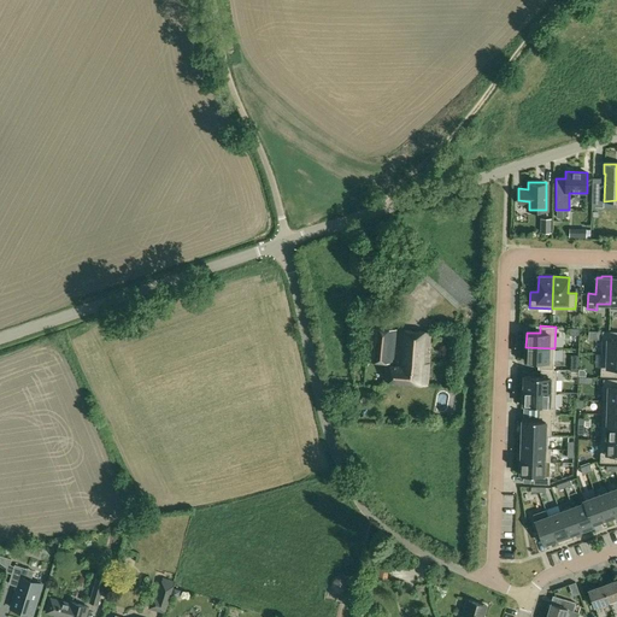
[(366,362),(394,363),(398,329),(370,327),(366,362)]
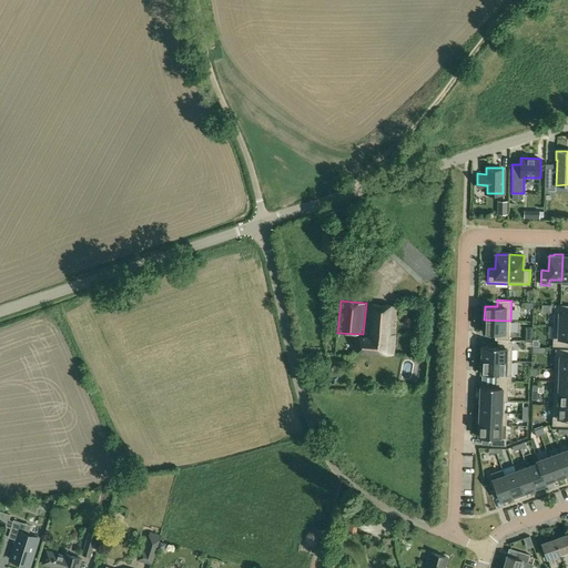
[(357,351),(394,354),(397,306),(367,303),(365,337),(359,336),(357,351)]
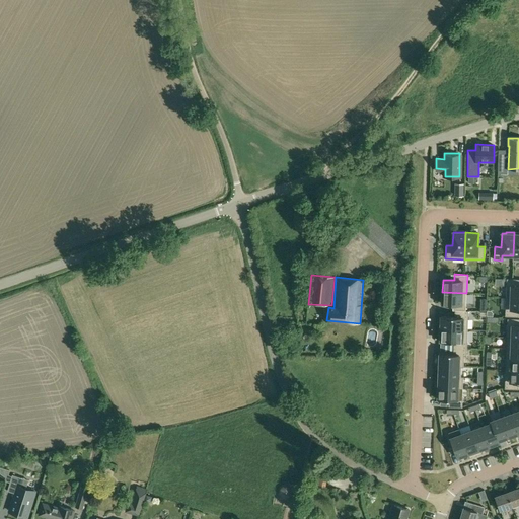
[(509,297),(518,297),(518,279),(507,279),(506,298),(509,298),(509,297)]
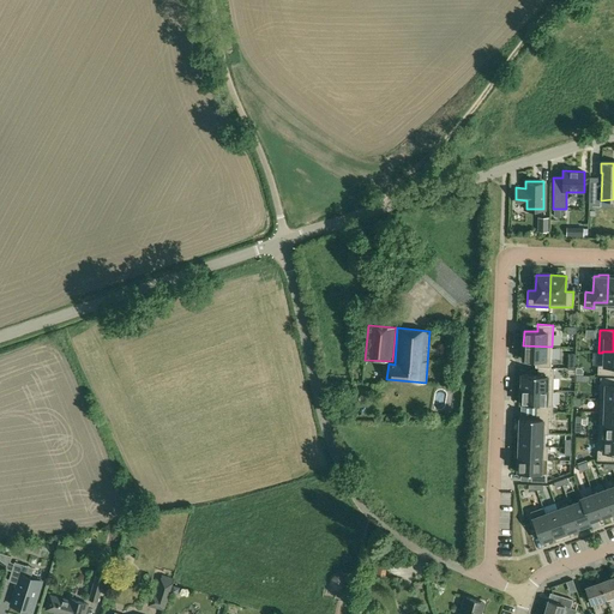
[(551,367),(552,347),(523,345),(523,359),(536,360),(535,367),(539,367),(551,367)]
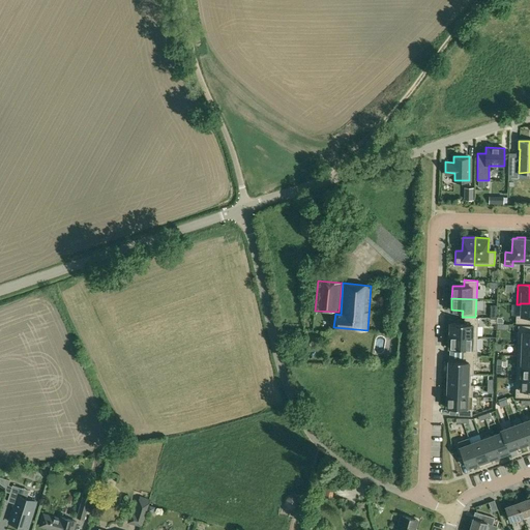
[(529,303),(520,303),(520,304),(519,316),(517,315),(516,323),(529,323),(529,317),(529,316),(529,303)]
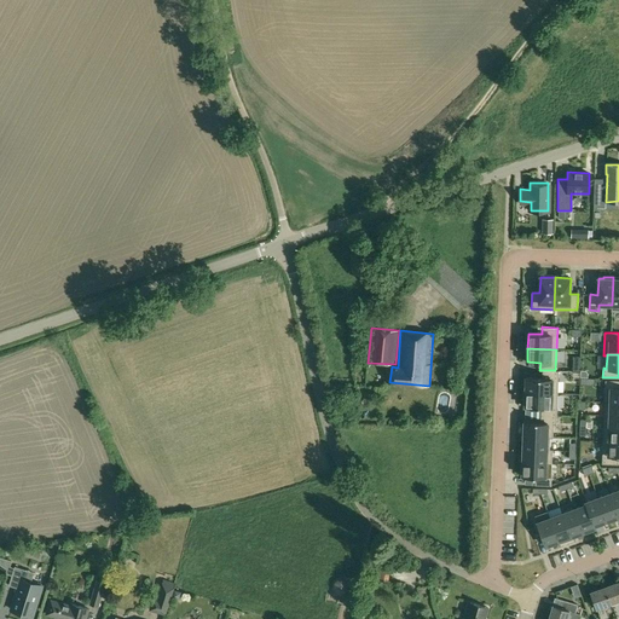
[(559,371),(555,370),(543,370),(543,377),(526,377),(526,382),(525,382),(524,392),(557,393),(559,371)]
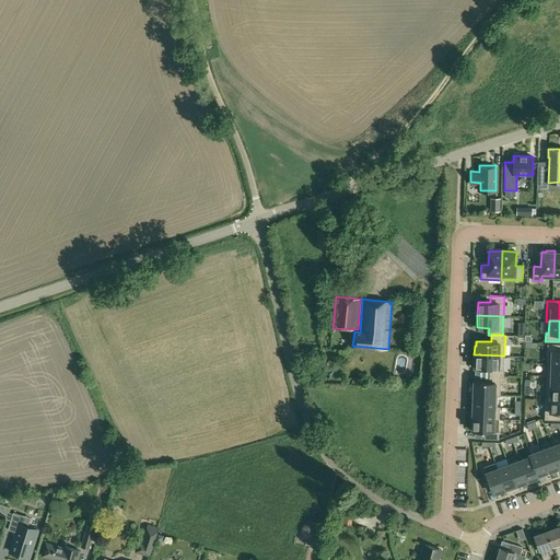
[(552,352),(552,363),(552,364),(559,364),(559,343),(548,343),(547,351),(552,352)]
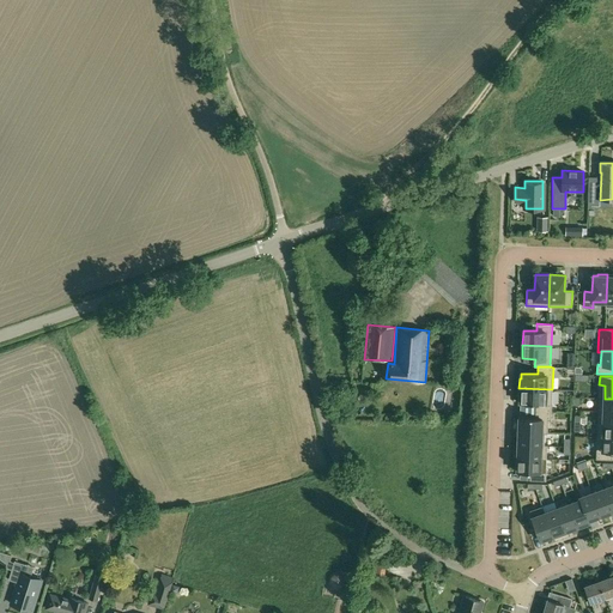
[(535,411),(551,411),(552,389),(519,388),(519,398),(520,398),(520,402),(536,404),(535,411)]
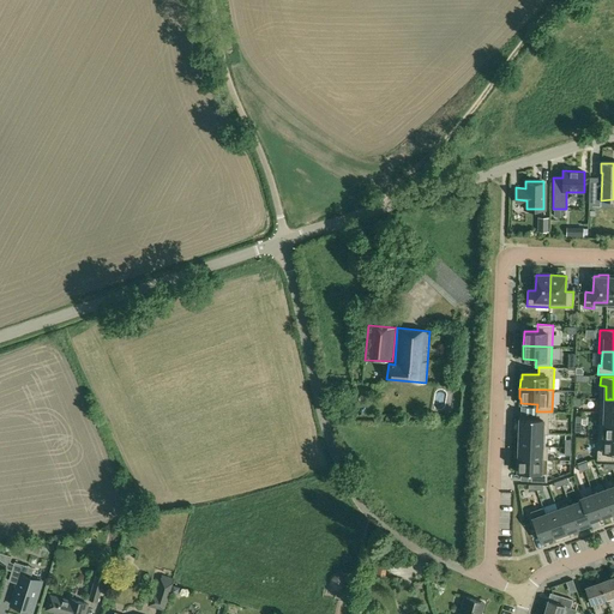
[(613,399),(606,399),(606,398),(600,398),(600,411),(613,411),(613,399)]
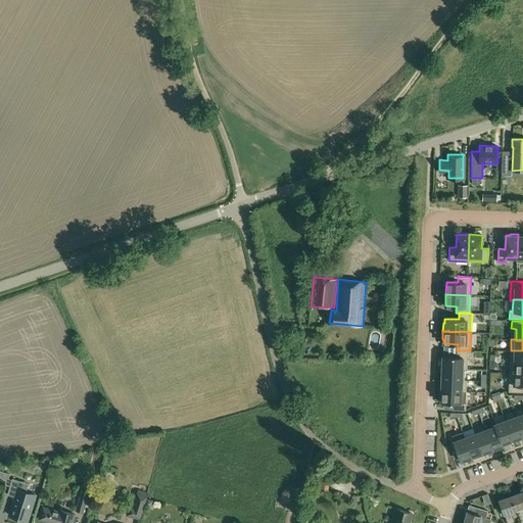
[(470,358),(470,350),(457,350),(457,357),(443,355),(442,368),(465,369),(465,370),(467,370),(468,358),(470,358)]
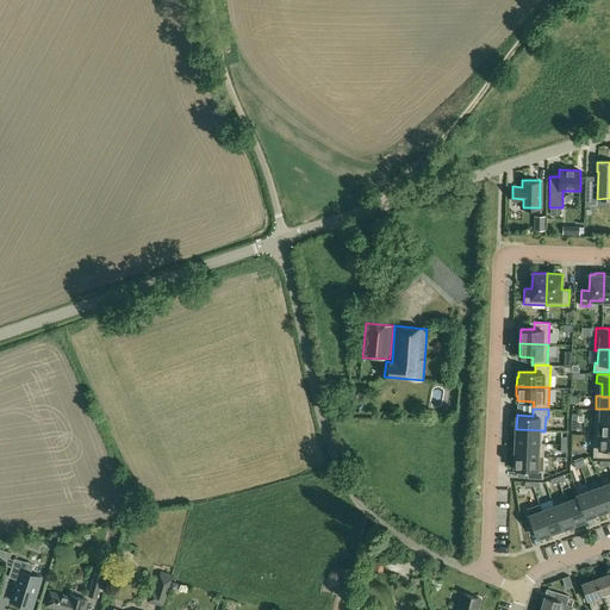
[(598,422),(609,422),(609,409),(596,409),(595,423),(598,423),(598,422)]
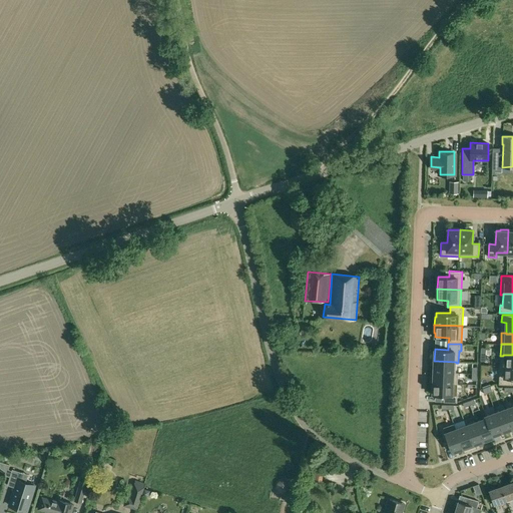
[(503,356),(502,365),(502,366),(512,366),(512,355),(503,355),(503,356)]
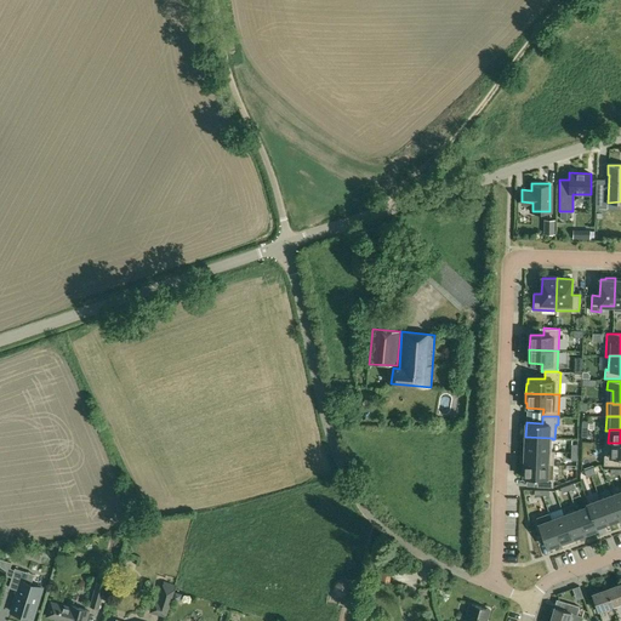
[(551,451),(552,439),(552,438),(525,437),(525,450),(551,451)]
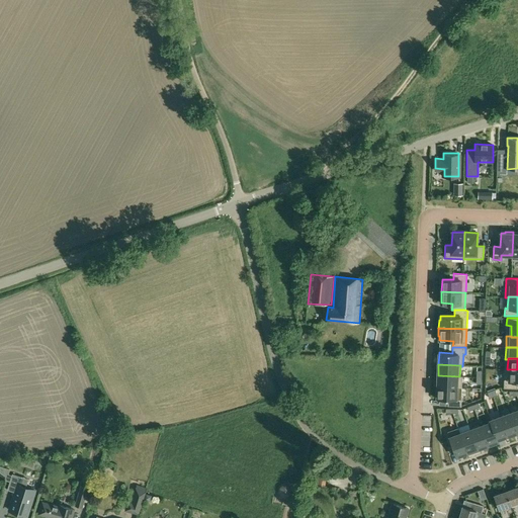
[(517,369),(507,369),(507,368),(505,368),(504,387),(517,389),(517,381),(517,369)]
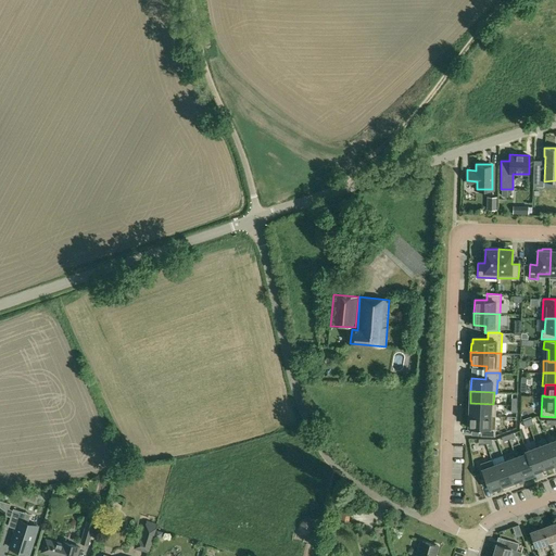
[(470,403),(469,415),(495,416),(496,404),(493,404),(470,403)]
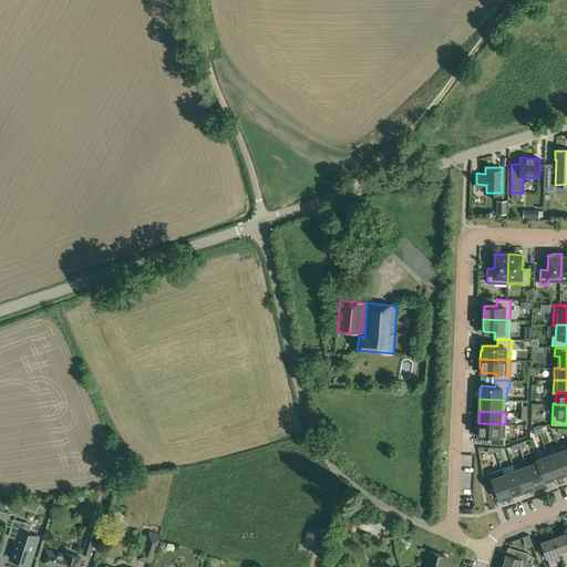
[(505,424),(478,423),(478,436),(491,436),(491,444),(505,444),(505,424)]
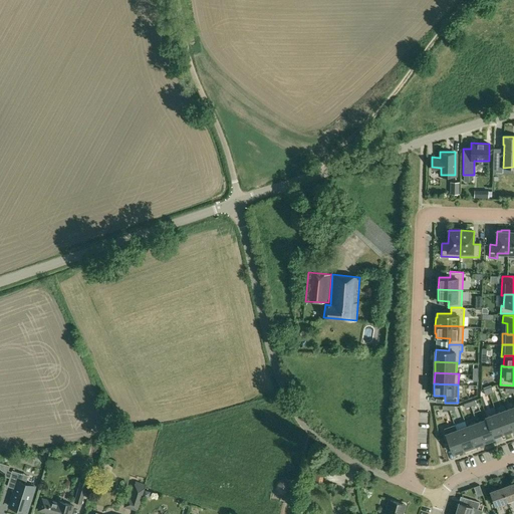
[(507,410),(497,413),(504,433),(513,429),(507,410)]
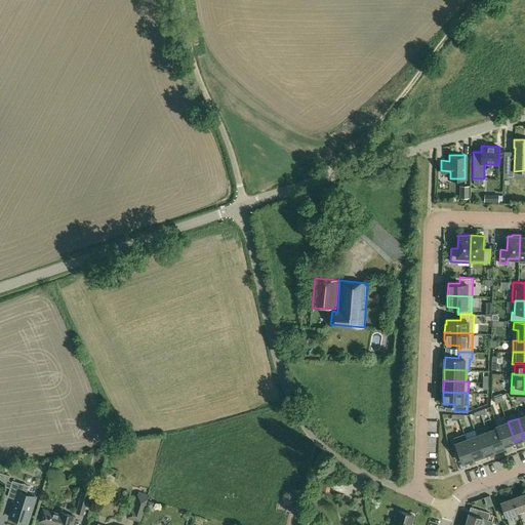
[(515,442),(508,421),(496,426),(497,428),(503,445),(505,445),(515,442)]
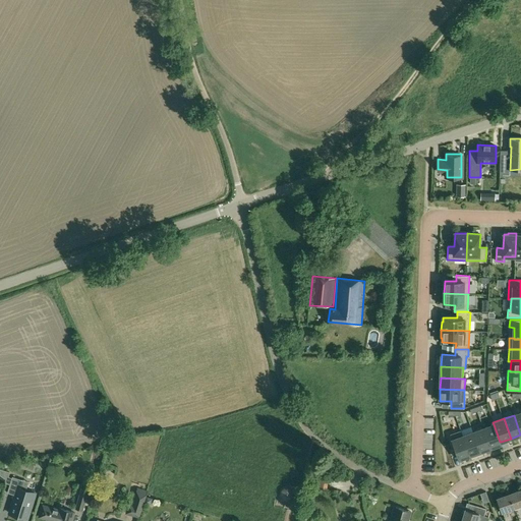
[(494,424),(483,428),(490,448),(502,444),(501,442),(500,442),(494,424)]
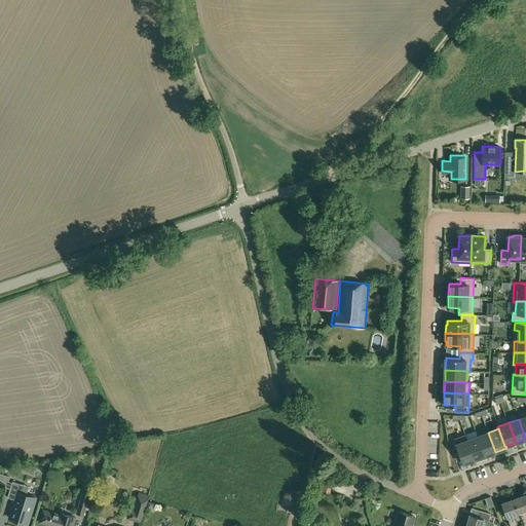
[(495,452),(488,433),(478,436),(485,456),(495,452)]
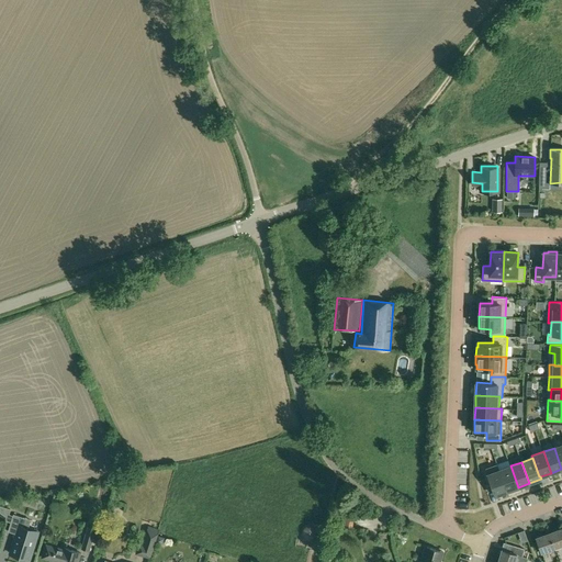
[(510,465),(499,470),(507,491),(518,487),(510,465)]
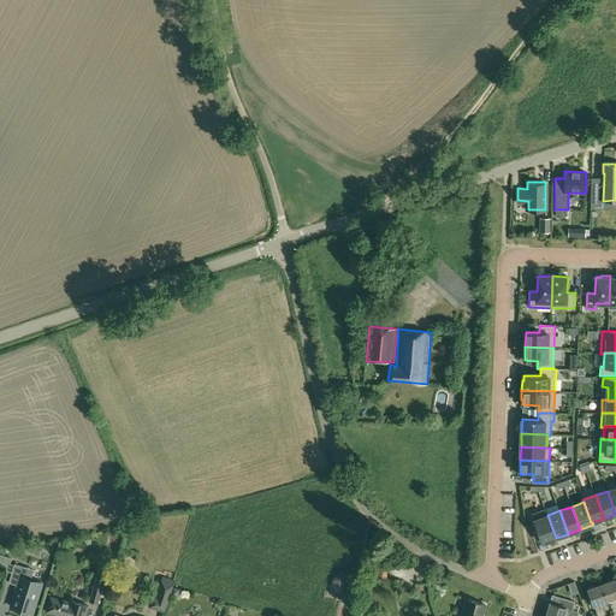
[(556,538),(548,515),(534,520),(543,543),(556,538)]
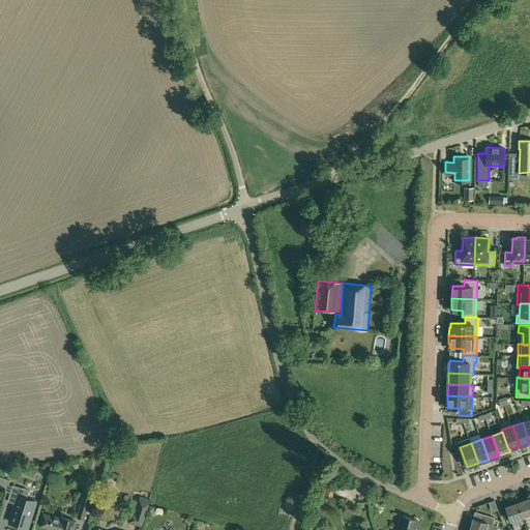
[(0,482),(7,489),(8,484),(10,479),(0,476),(0,482)]
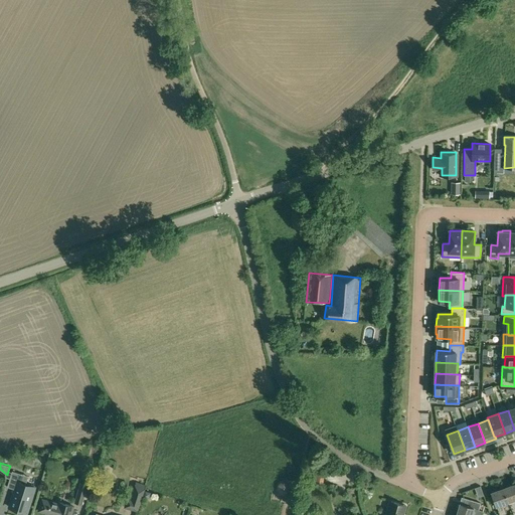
[(10,507),(27,513),(34,487),(17,482),(20,473),(12,471),(7,487),(15,489),(10,507)]
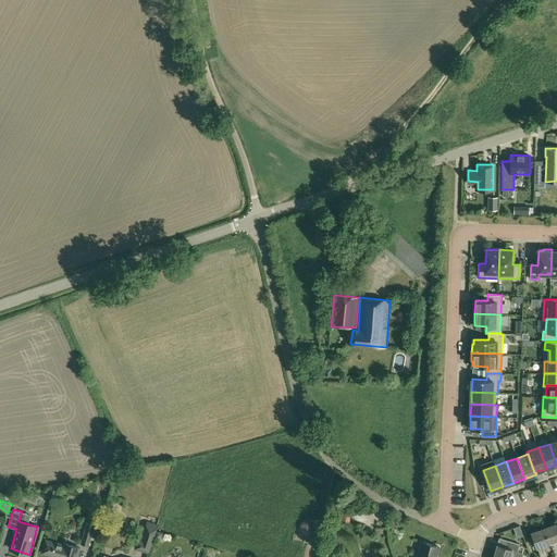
[(304,533),(309,534),(313,532),(314,527),(311,521),(306,520),(301,523),(300,529),(304,533)]
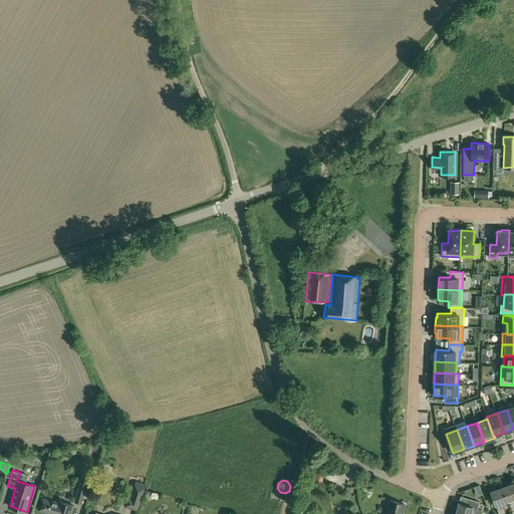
[(74,502),(82,504),(86,490),(87,484),(79,481),(78,487),(74,502)]
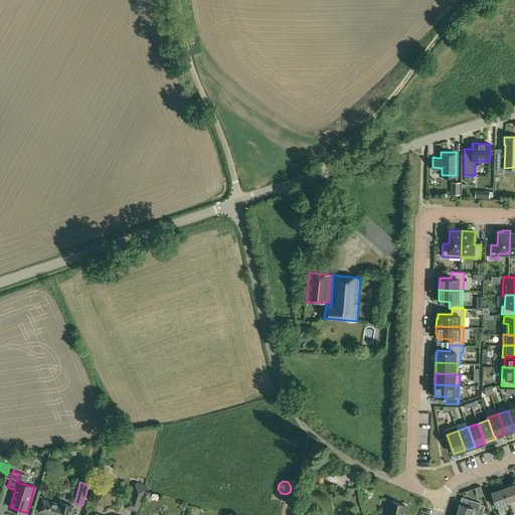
[(514,483),(504,487),(509,501),(514,498),(514,483)]
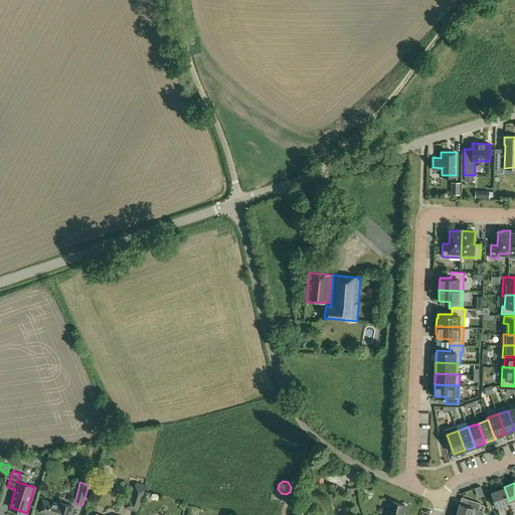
[(124,508),(138,512),(141,500),(145,487),(134,484),(131,496),(128,496),(124,508)]
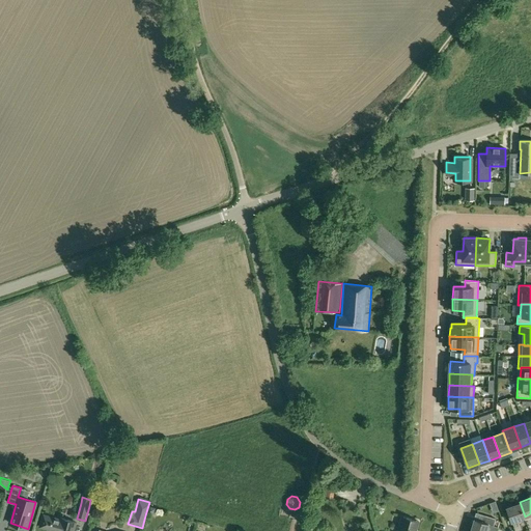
[(512,521),(515,530),(522,528),(519,519),(525,516),(520,502),(507,507),(512,521)]
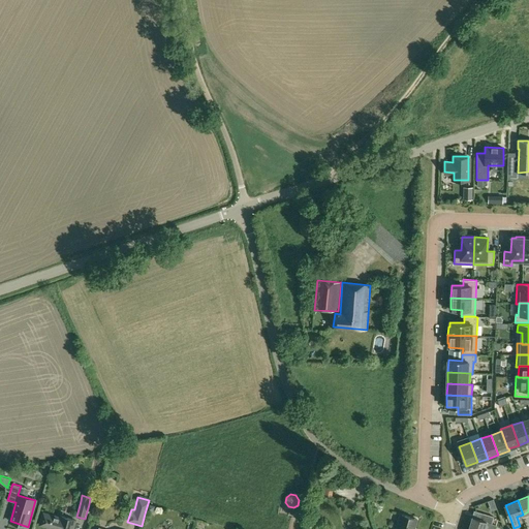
[(473,517),(469,528),(489,528),(491,528),(495,528),(497,524),(492,523),(494,517),(484,514),(475,510),(473,517)]
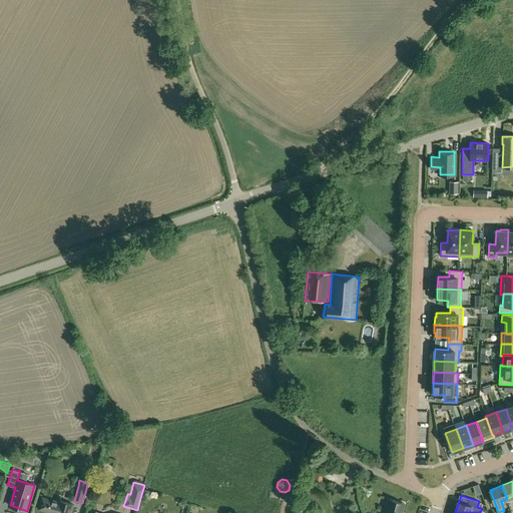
[(70,512),(73,504),(59,500),(58,502),(41,497),(37,508),(54,512),(70,512)]
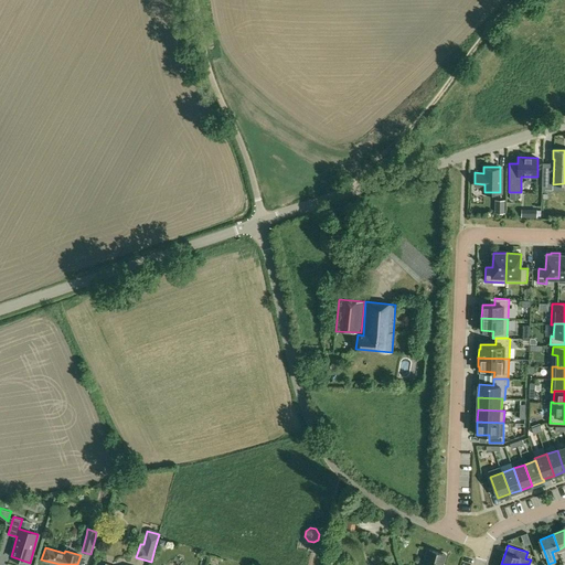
[(441,564),(446,554),(428,548),(423,564),(441,564)]
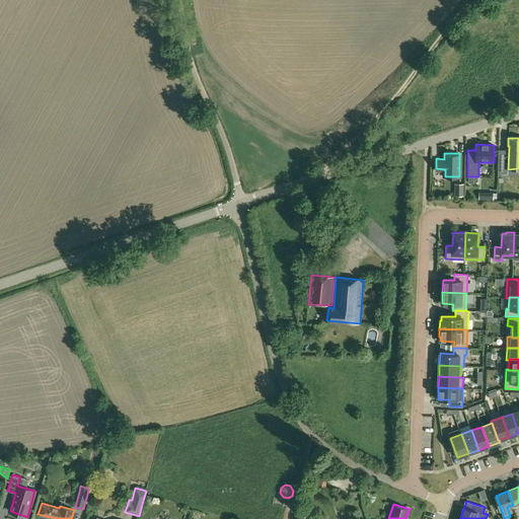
All buildings are outlined.
